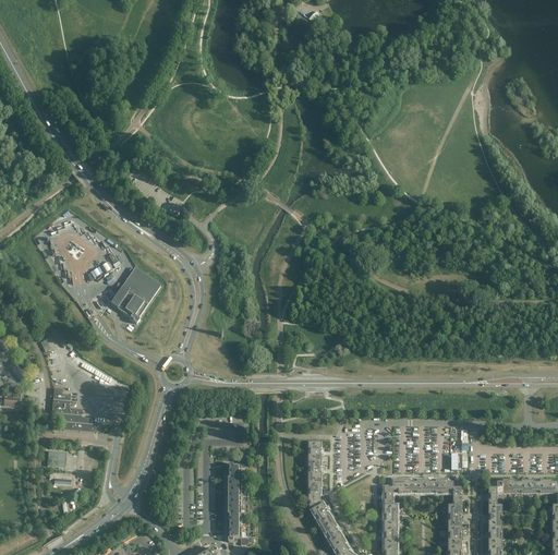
[(329,22),(317,10),(310,16),(320,29),(329,22)]
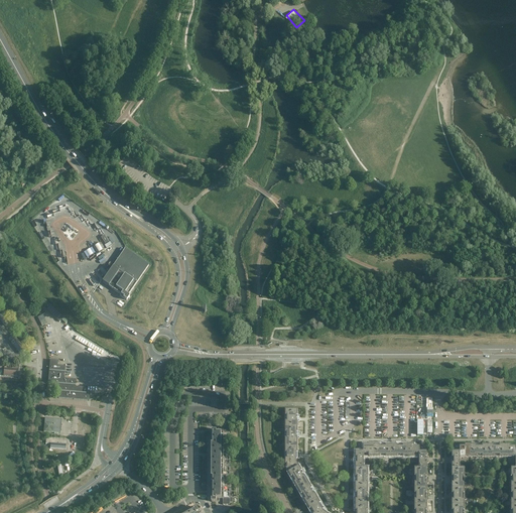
[(85,250),(88,254),(95,250),(92,245),(85,250)]
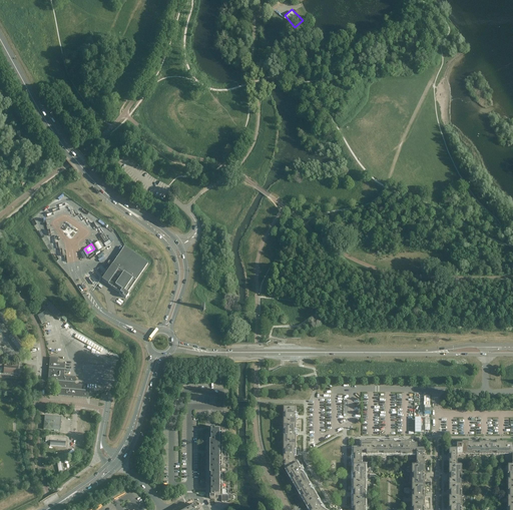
[(125,295),(146,263),(122,247),(100,280),(120,293),(118,295),(122,297),(122,298),(124,300),(126,296),(125,295)]
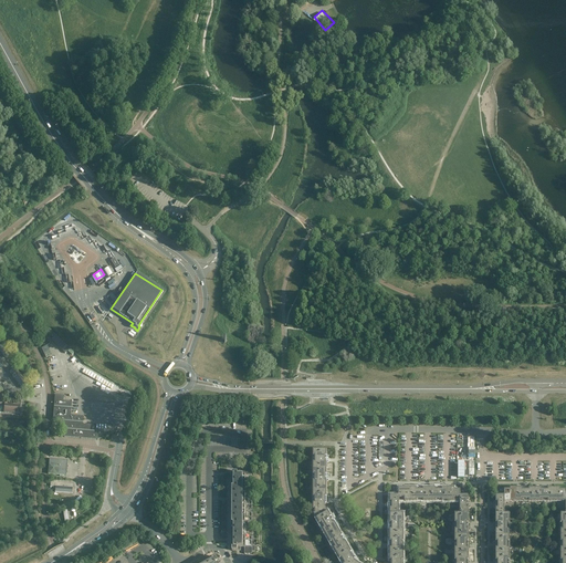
[(45,354),(52,352),(48,342),(42,344),(45,354)]
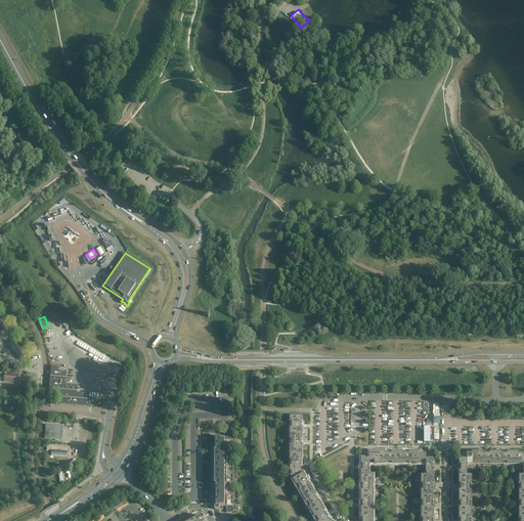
[(28,352),(23,346),(23,347),(14,337),(9,341),(16,351),(16,350),(18,352),(17,353),(20,356),(28,352)]
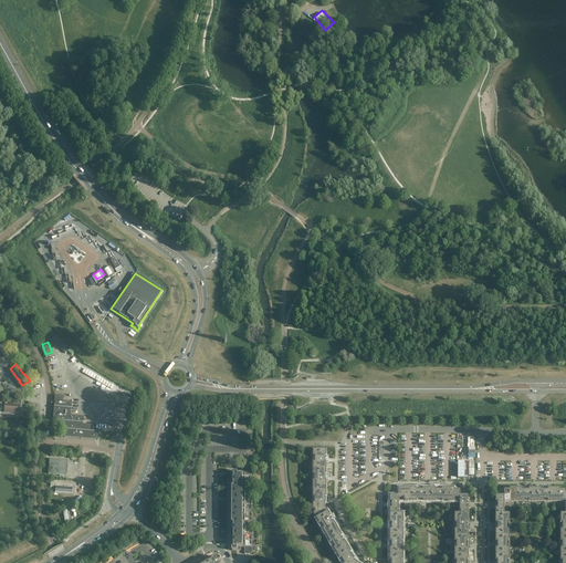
[(82,421),(83,414),(71,413),(72,399),(63,398),(64,393),(55,392),(53,417),(58,417),(58,419),(65,420),(65,426),(60,425),(61,424),(53,423),(53,430),(60,430),(60,428),(64,428),(64,434),(98,437),(98,430),(94,430),(94,428),(91,428),(91,423),(82,421)]
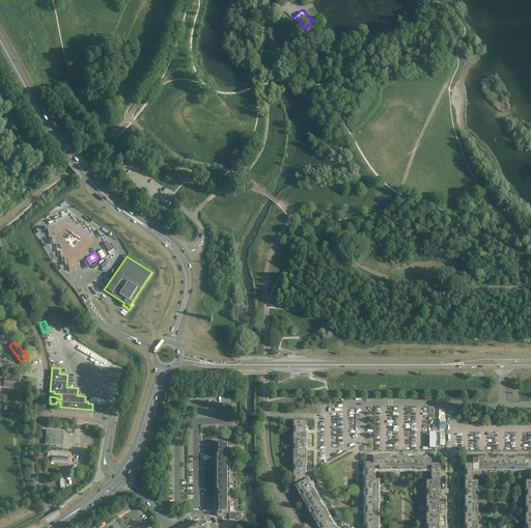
[(19,385),(19,378),(4,376),(3,384),(19,385)]
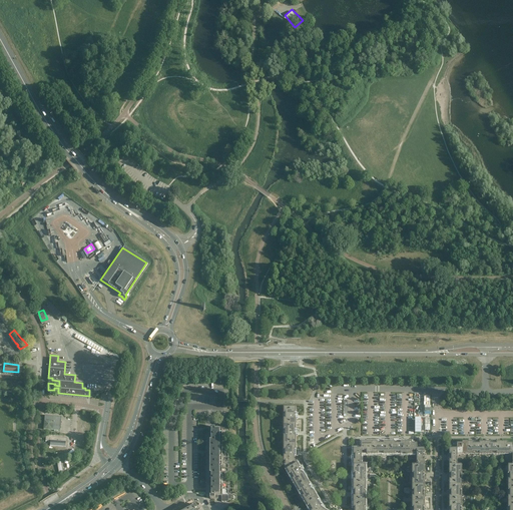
[(298,417),(298,411),(297,411),(297,405),(284,405),(284,422),(297,422),(297,417),(298,417)]
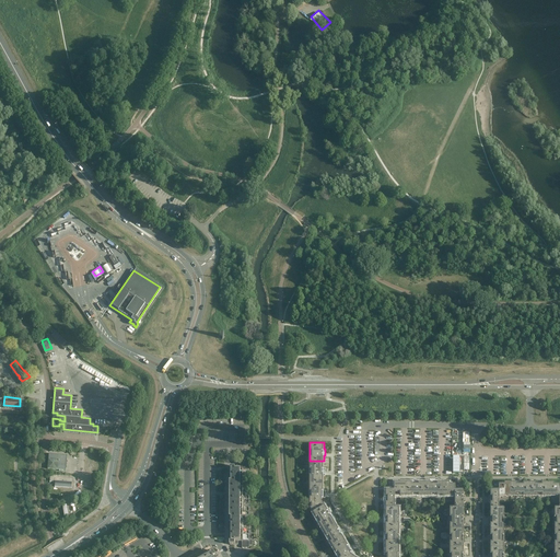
[(67,452),(49,451),(47,466),(66,467),(67,452)]
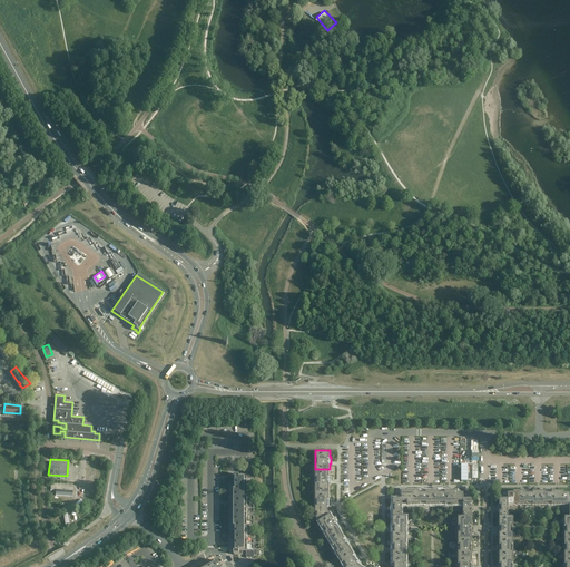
[(254,476),(254,468),(247,468),(247,471),(234,471),(234,481),(247,481),(247,476),(254,476)]
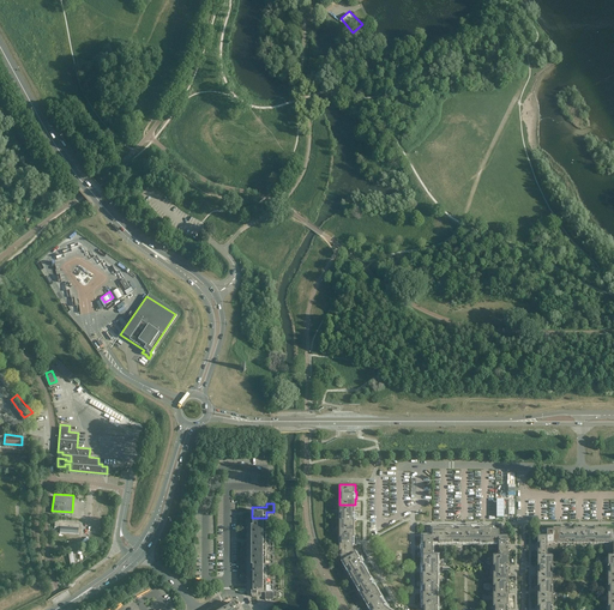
[(356,519),(356,511),(355,511),(355,505),(339,505),(339,529),(355,529),(355,519),(356,519)]
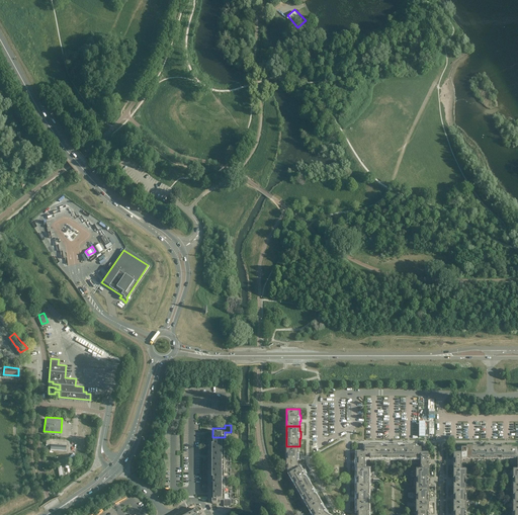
[(62,447),(67,448),(68,438),(52,436),(52,442),(62,443),(62,447)]
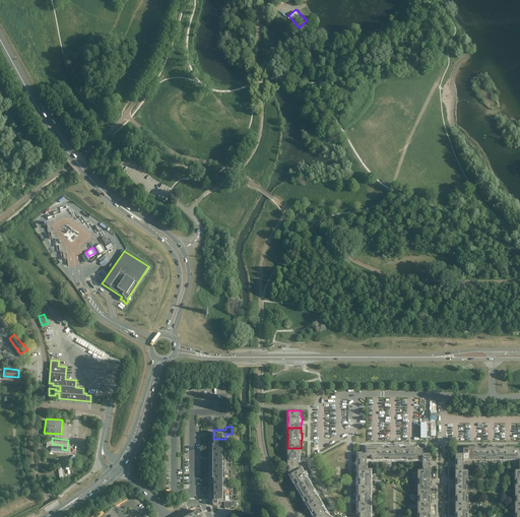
[(394,458),(394,446),(389,446),(389,444),(383,444),(383,446),(377,446),(377,458),(394,458)]
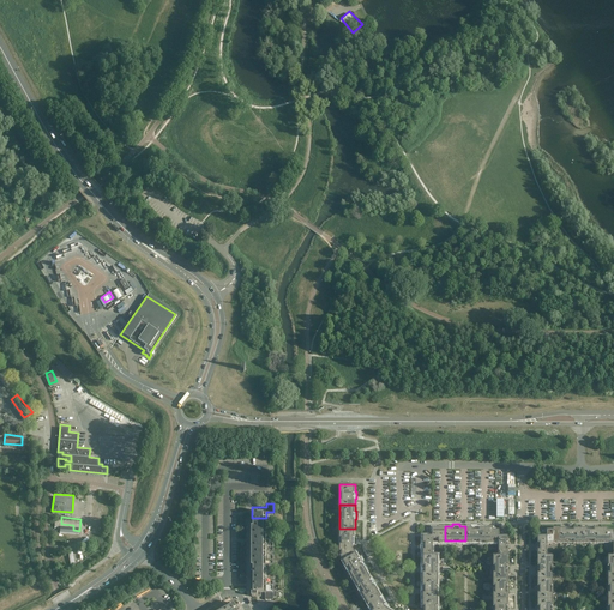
[(486,541),(486,526),(480,526),(480,524),(473,524),(473,526),(465,526),(465,541),(486,541)]
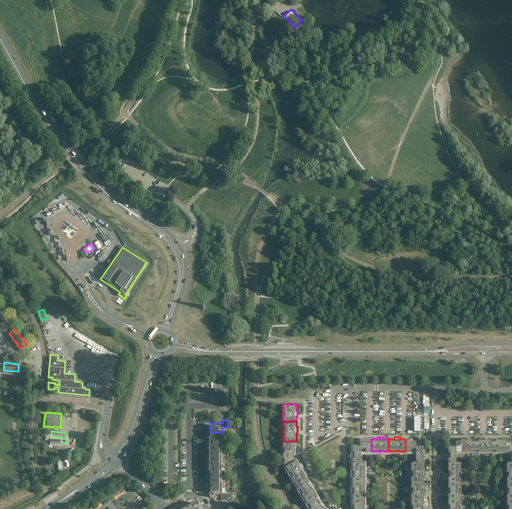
[(484,451),(484,439),(479,439),(479,437),(472,437),(472,439),(467,439),(467,451),(484,451)]
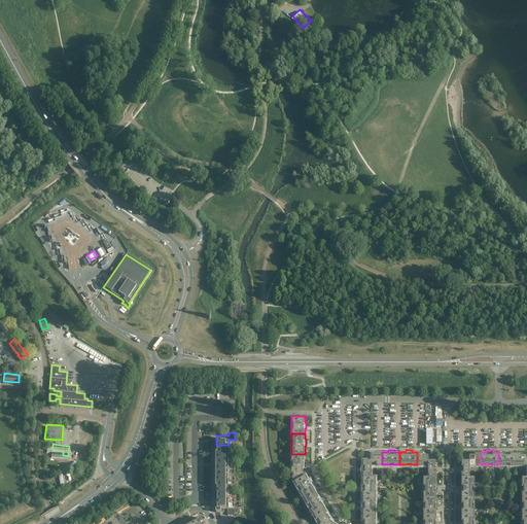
[(516,464),(516,452),(511,452),(511,450),(503,450),(503,452),(498,452),(498,464),(516,464)]
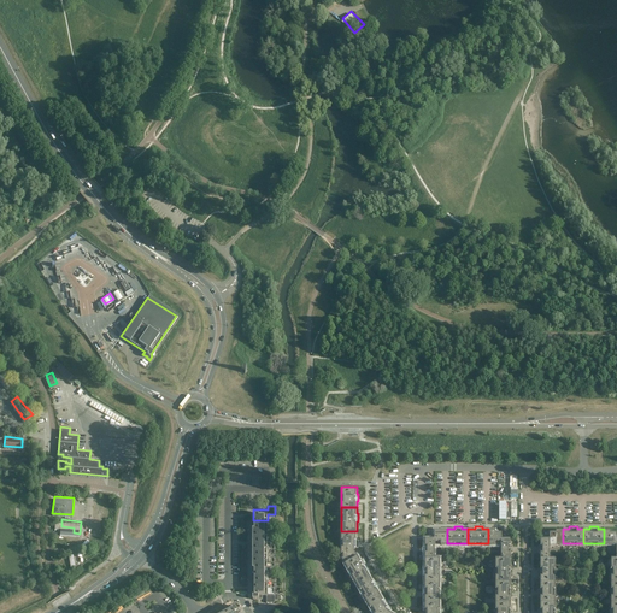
[(447,543),(447,529),(429,529),(429,536),(435,536),(435,543),(447,543)]
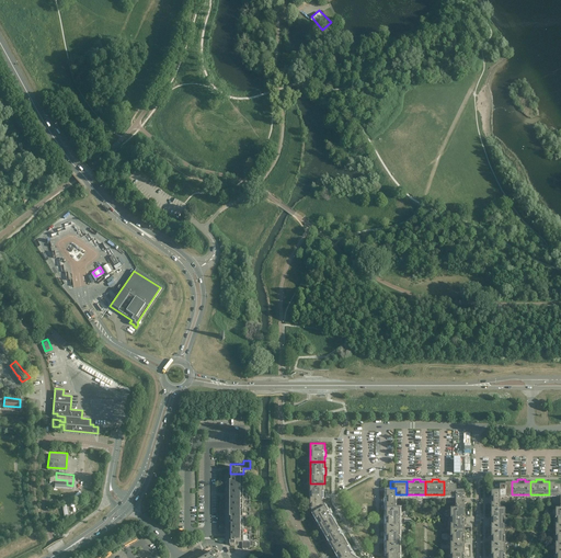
[(465,494),(465,488),(460,488),(460,482),(450,482),(450,481),(444,481),(444,494),(456,494),(456,507),(465,507),(465,501),(467,501),(467,494),(465,494)]
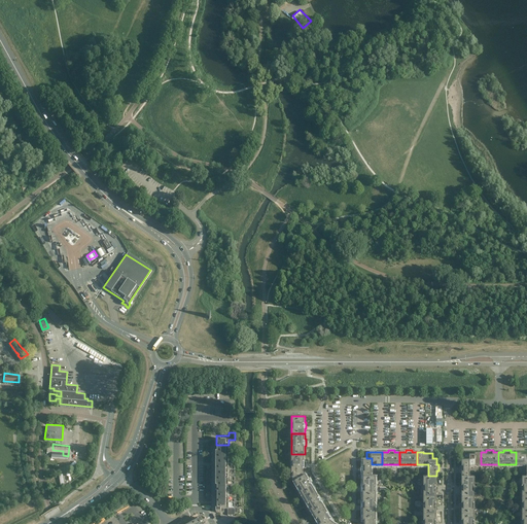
[(481,464),(481,452),(475,452),(475,453),(465,453),(465,458),(470,458),(470,464),(481,464)]
